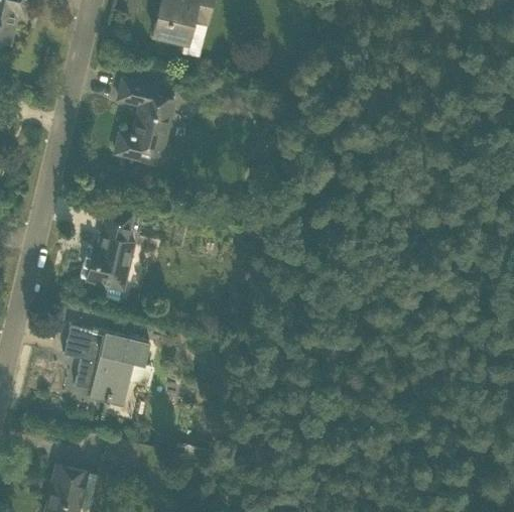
[(0,0),(0,43),(12,46),(18,19),(26,21),(30,0),(0,0)]
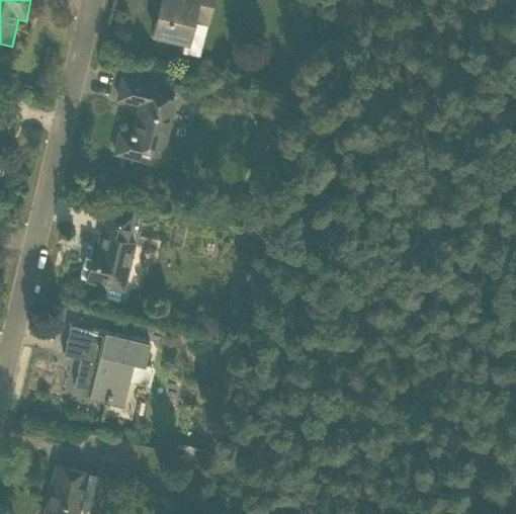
[(208,26),(215,0),(164,0),(156,38),(190,47),(195,23),(208,26)]
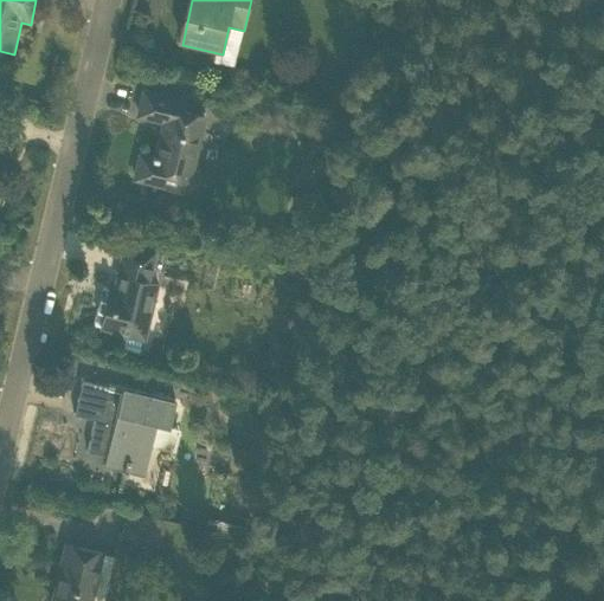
[(188,105),(147,96),(141,120),(166,125),(158,160),(154,159),(153,161),(142,159),(136,182),(164,189),(166,179),(191,185),(206,118),(186,114),(188,105)]
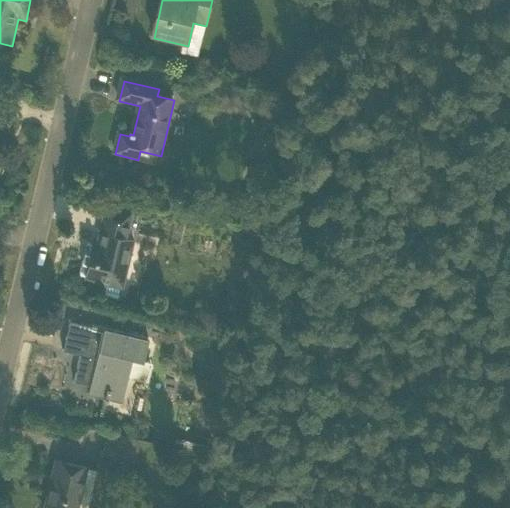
[(133,216),(107,210),(94,262),(90,261),(85,281),(123,291),(135,242),(127,240),(133,216)]
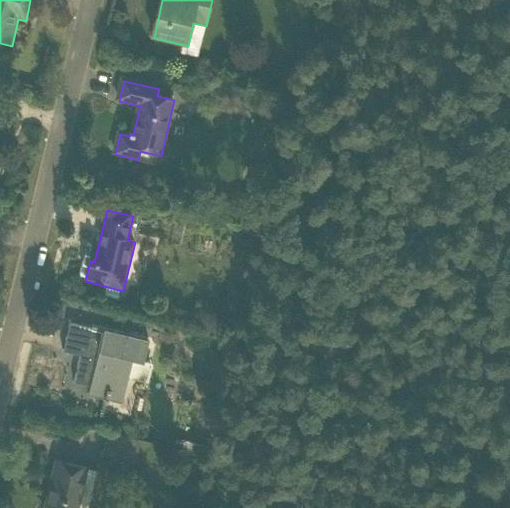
[(133,361),(144,364),(150,341),(94,328),(93,330),(71,325),(64,354),(81,358),(75,385),(91,389),(89,397),(108,402),(123,405),(133,361)]
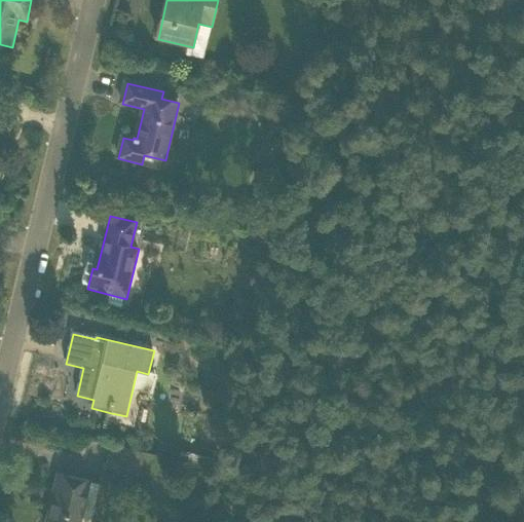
[(101,482),(135,490),(142,461),(111,454),(108,467),(105,467),(101,482)]
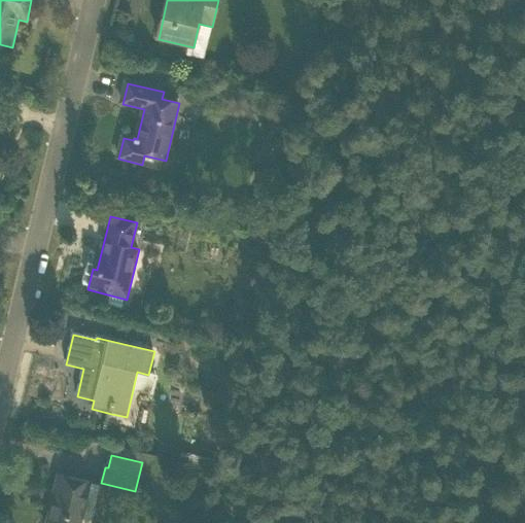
[(80,522),(91,485),(58,477),(46,522),(80,522)]
